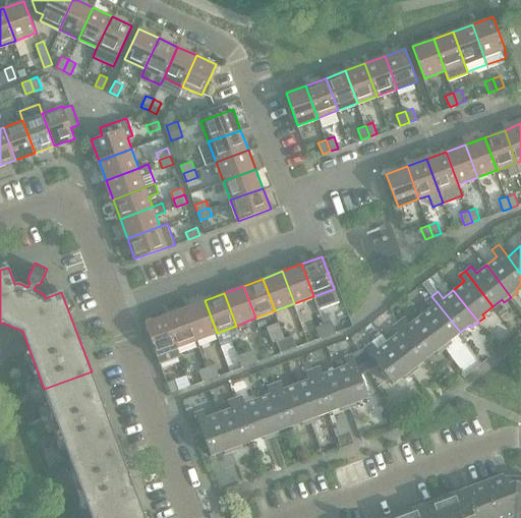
[(430,306),(420,314),(445,347),(451,342),(450,340),(460,332),(431,296),(426,300),(430,306)]
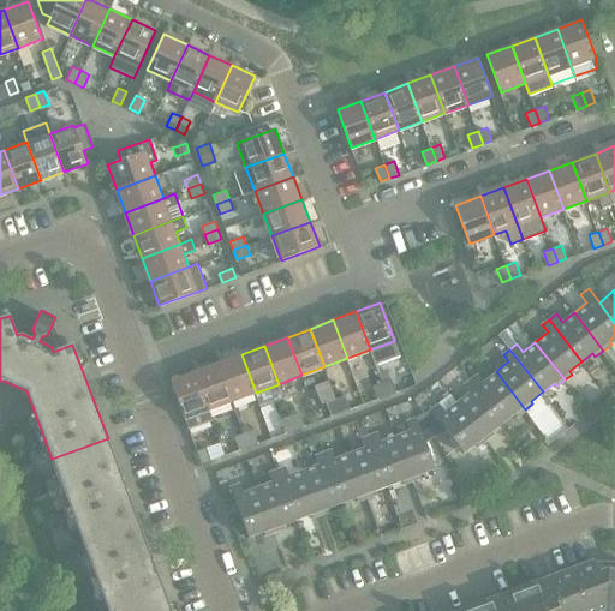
[(219,363),(233,401),(256,393),(242,354),(219,363)]
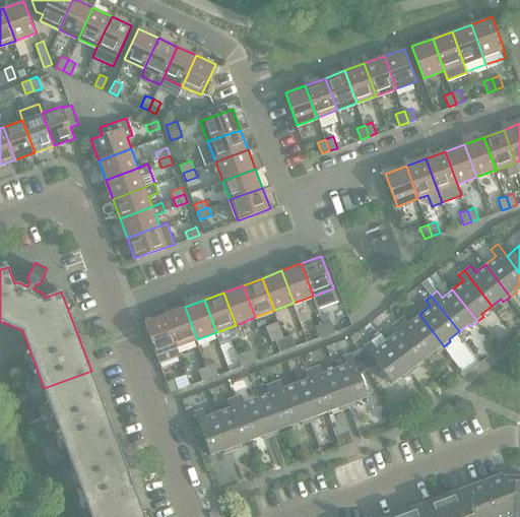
[(166,314),(177,346),(197,339),(185,307),(166,314)]
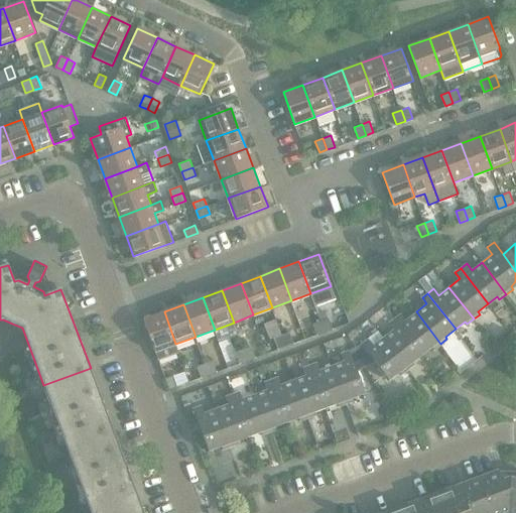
[(178,351),(175,344),(164,311),(143,318),(158,359),(178,351)]
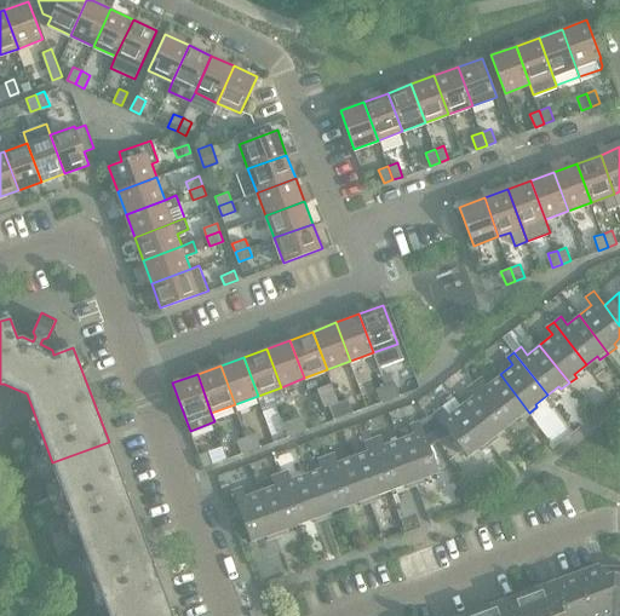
[(529,413),(500,374),(487,384),(482,376),(475,381),(507,425),(520,416),(522,419),(529,413)]
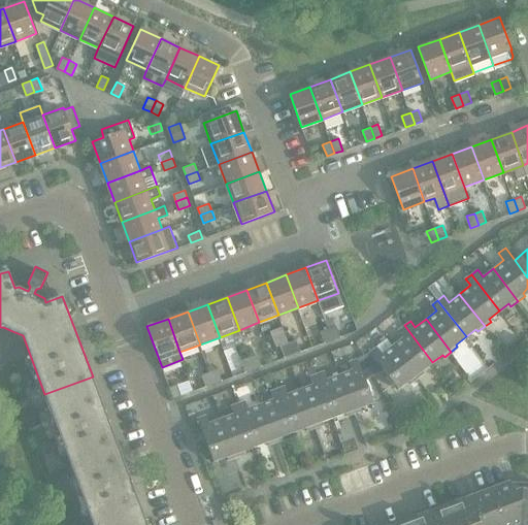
[(336,324),(328,328),(332,338),(340,335),(336,324)]
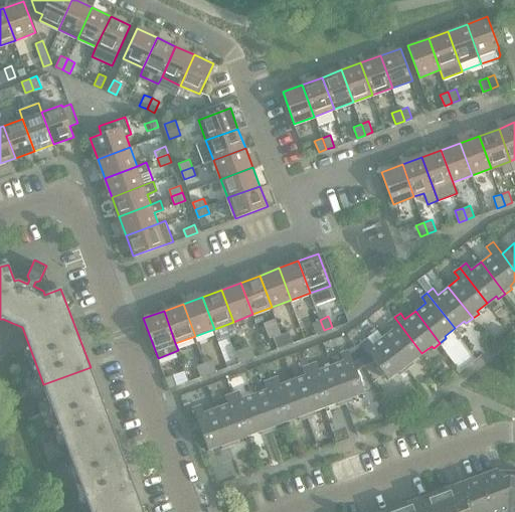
[(393,328),(382,336),(407,368),(413,363),(411,361),(421,353),(394,317),(388,322),(393,328)]
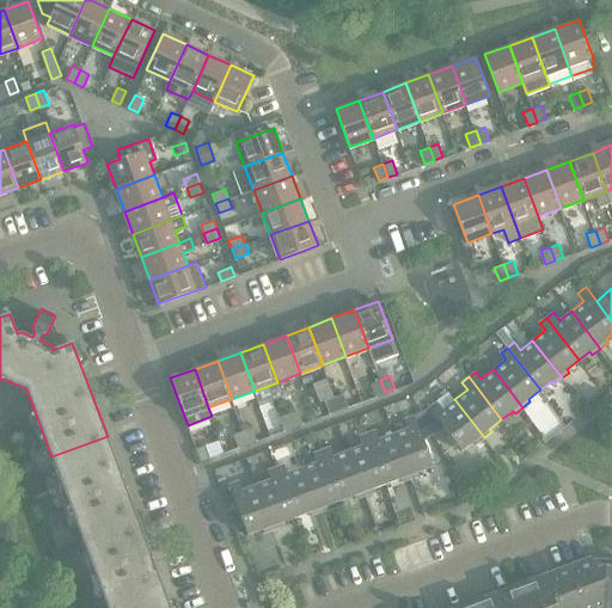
[(385,392),(380,380),(371,382),(375,395),(385,392)]
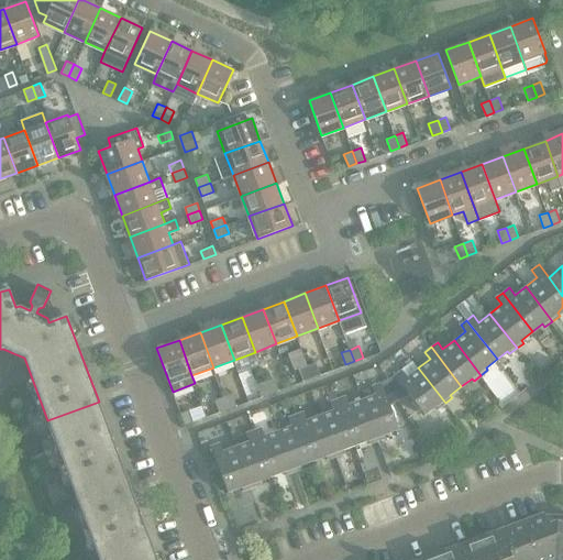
[(316,362),(308,364),(312,377),(321,374),(316,362)]
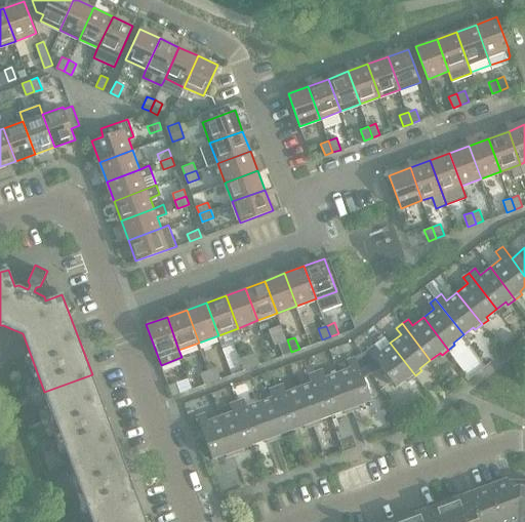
[(291,352),(287,339),(279,343),(283,354),(291,352)]
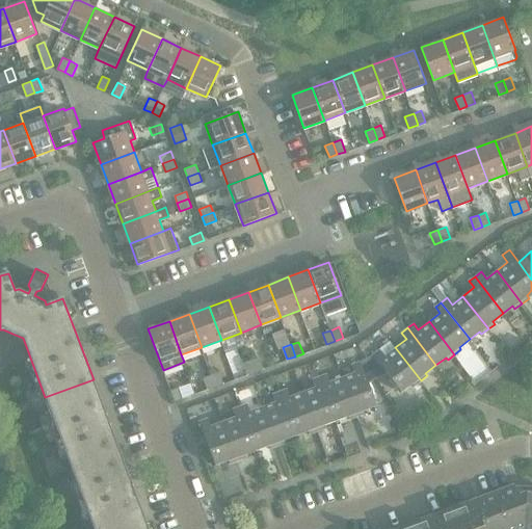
[(421,380),(395,347),(384,355),(379,349),(373,354),(401,391),(411,384),(414,386),(421,380)]
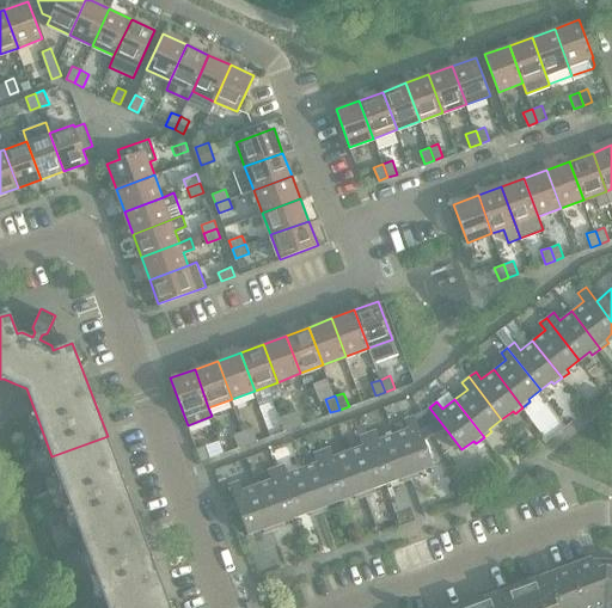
[(298,410),(289,413),(294,427),(303,423),(298,410)]
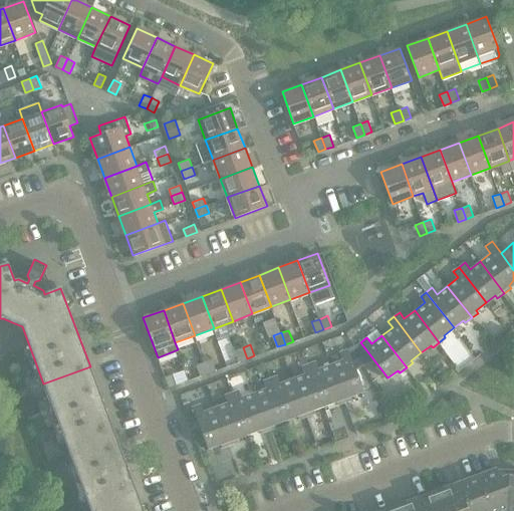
[(247,358),(243,347),(235,350),(239,361),(247,358)]
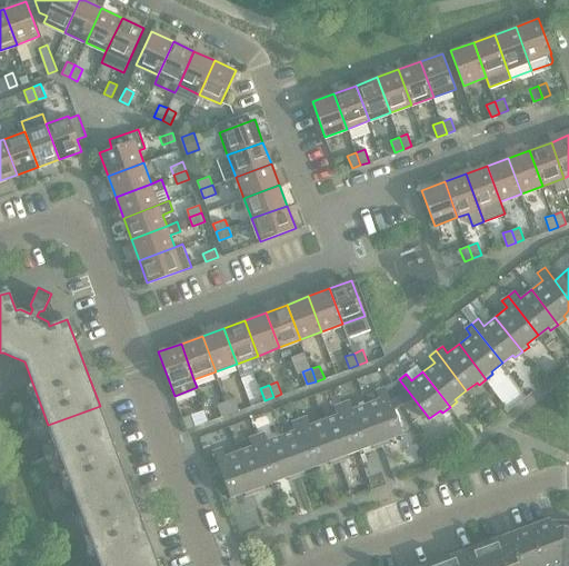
[(380,398),(366,404),(381,444),(390,440),(389,437),(402,433),(386,387),(377,389),(380,398)]
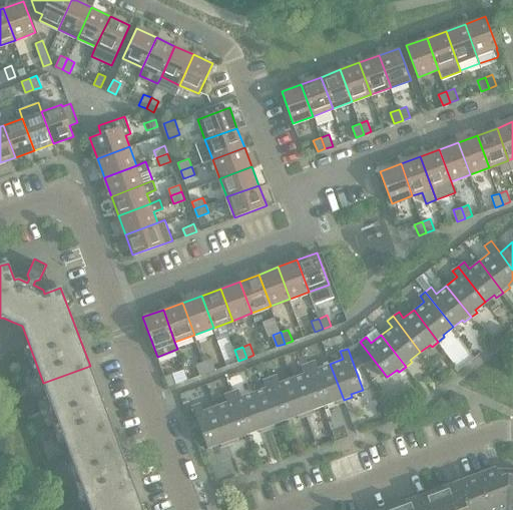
[(211,358),(203,361),(207,372),(215,369),(211,358)]
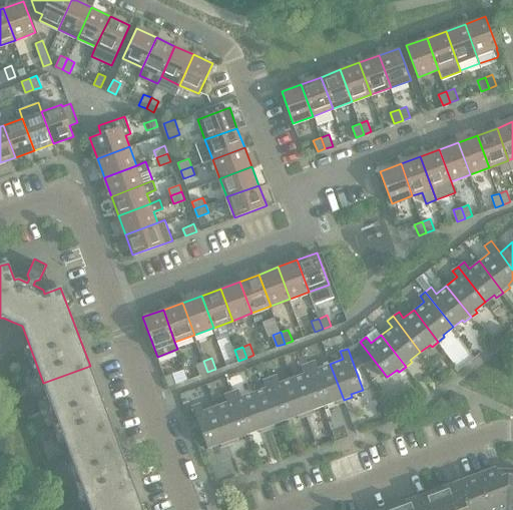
[(344,400),(330,364),(318,368),(315,360),(308,363),(323,404),(336,400),(337,403),(344,400)]
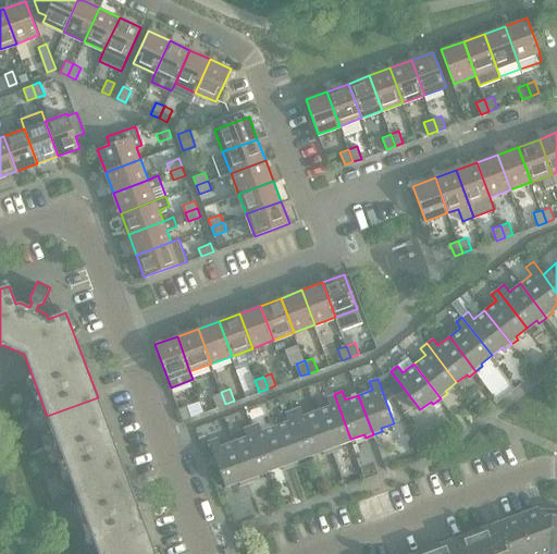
[(225,404),(221,392),(213,395),(218,407),(225,404)]
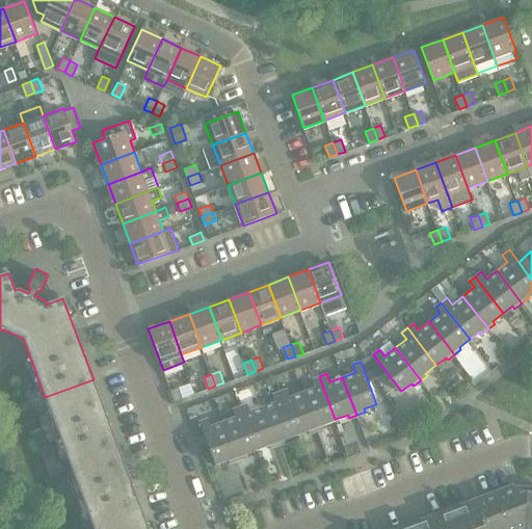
[(315,387),(302,392),(316,429),(324,426),(323,423),(335,419),(319,376),(312,379),(315,387)]
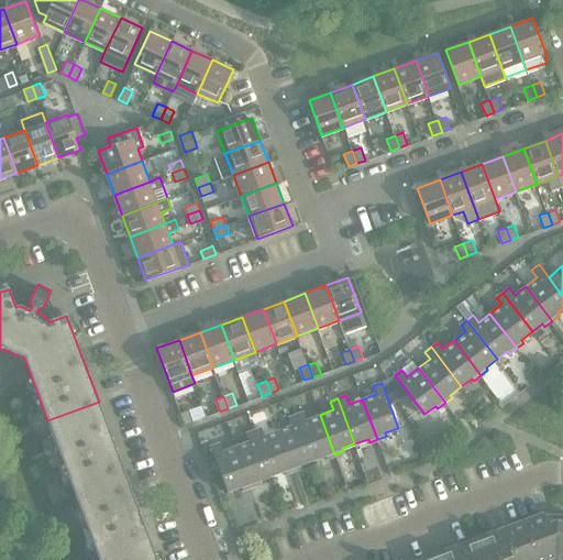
[(47,420),(80,507),(131,489),(99,402),(47,420)]
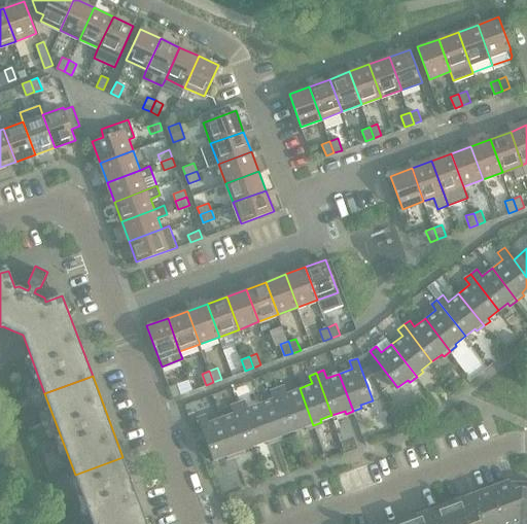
[(173,397),(181,394),(176,383),(169,386),(173,397)]
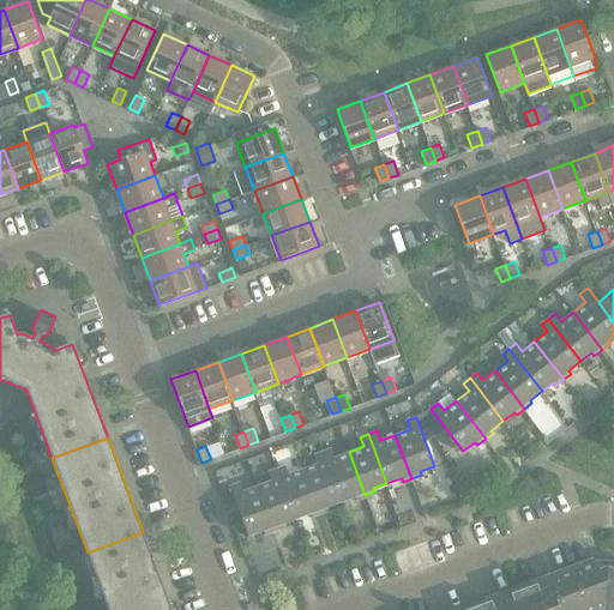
[(365,495),(349,452),(335,457),(331,448),(323,451),(341,500),(356,495),(357,499),(365,495)]
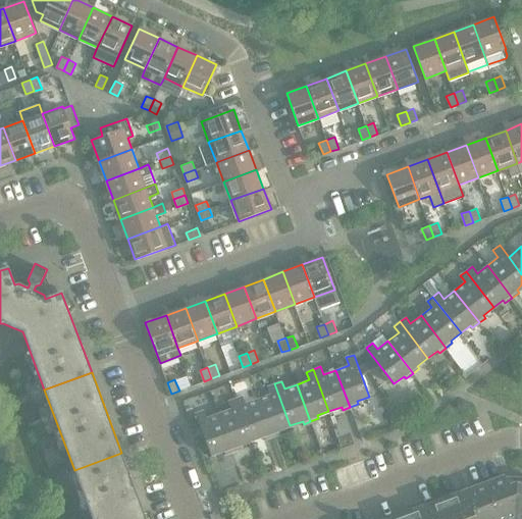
[(270,394),(258,399),(271,436),(279,433),(278,430),(290,425),(274,383),(267,386),(270,394)]
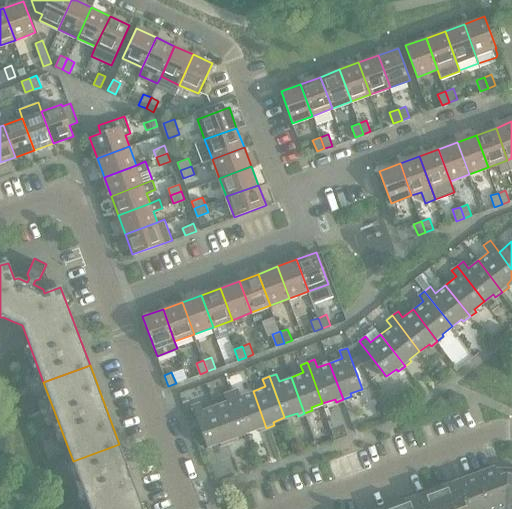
[(266,428),(253,391),(240,395),(238,388),(231,390),(246,432),(258,427),(259,430),(266,428)]
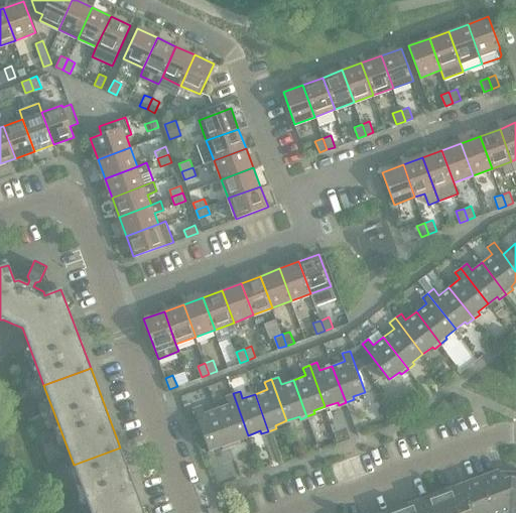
[(229,403),(216,408),(230,445),(238,442),(236,439),(248,435),(233,393),(226,396),(229,403)]
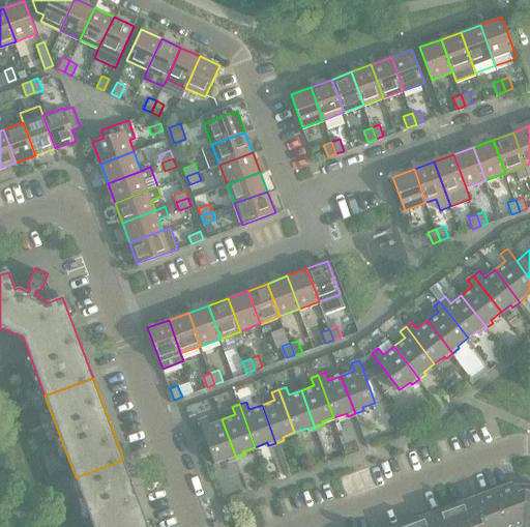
[(236,458),(222,419),(209,425),(206,416),(199,419),(214,462),(227,457),(228,461),(236,458)]
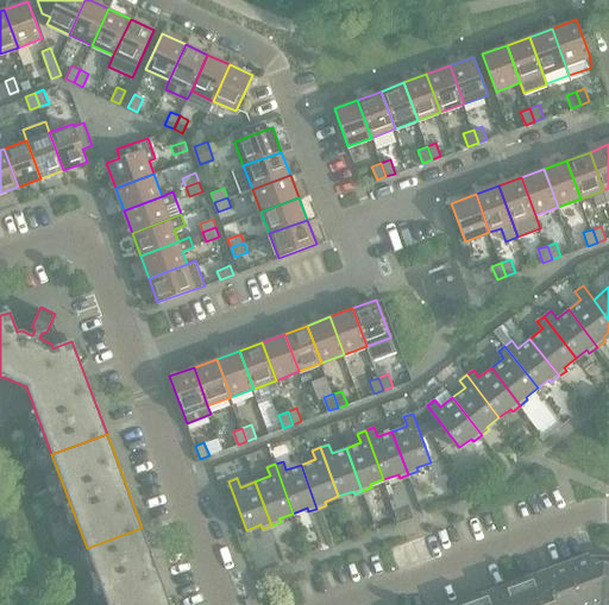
[(169,604),(142,528),(87,548),(107,604),(169,604)]
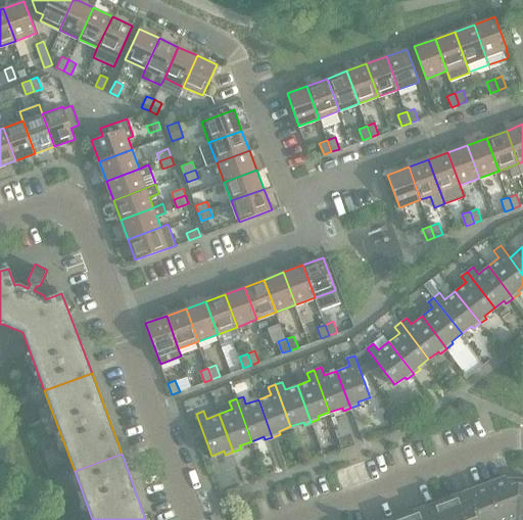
[(508,482),(480,491),(490,519),(515,519),(517,487),(510,487),(508,482)]
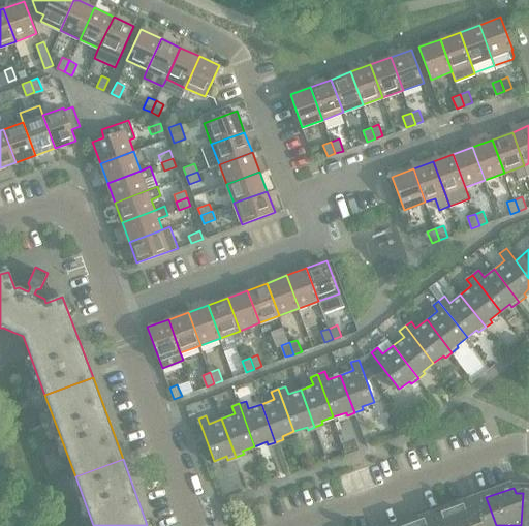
[(496,525),(486,497),(466,505),(473,525),(496,525)]
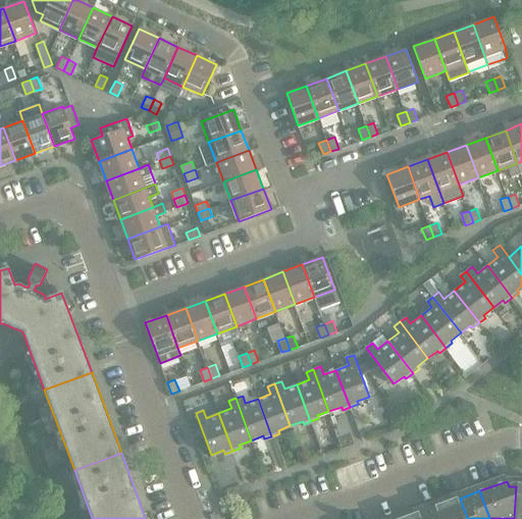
[(467,518),(460,499),(439,506),(444,518),(467,518)]
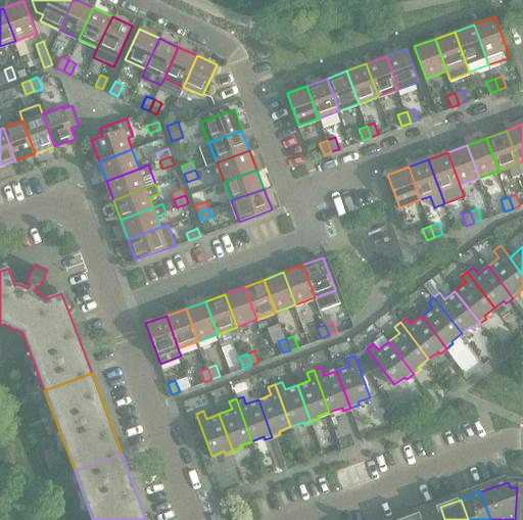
[(444,519),(440,507),(421,514),(423,519),(444,519)]
